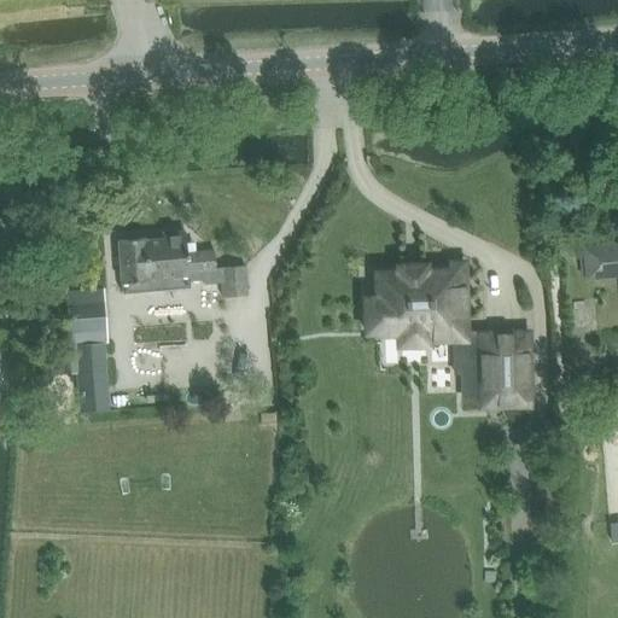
[(116,240),(120,295),(190,290),(190,281),(203,280),(203,284),(220,283),(221,299),(249,297),(246,267),(219,269),(219,270),(215,270),(214,252),(187,254),(185,232),(163,233),(164,239),(146,240),(146,238),(116,240)]
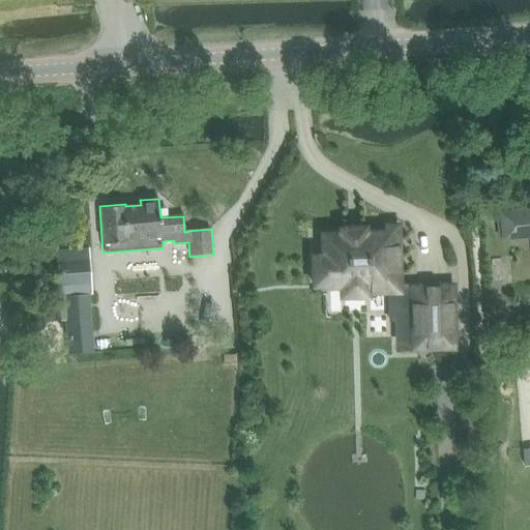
[(529,211),(502,214),(504,237),(529,234),(529,211)]
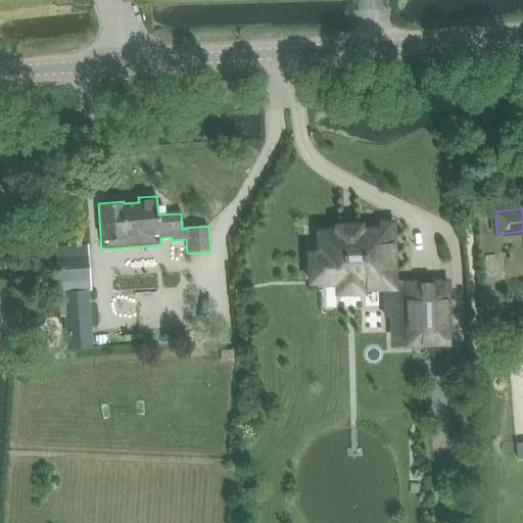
[(319,252),(308,252),(310,281),(339,280),(339,290),(361,289),(360,282),(381,282),(381,285),(383,285),(383,308),(406,307),(406,284),(391,285),(390,250),(389,229),(379,229),(360,230),(360,228),(360,225),(336,225),(336,228),(336,230),(318,231),(319,252)]
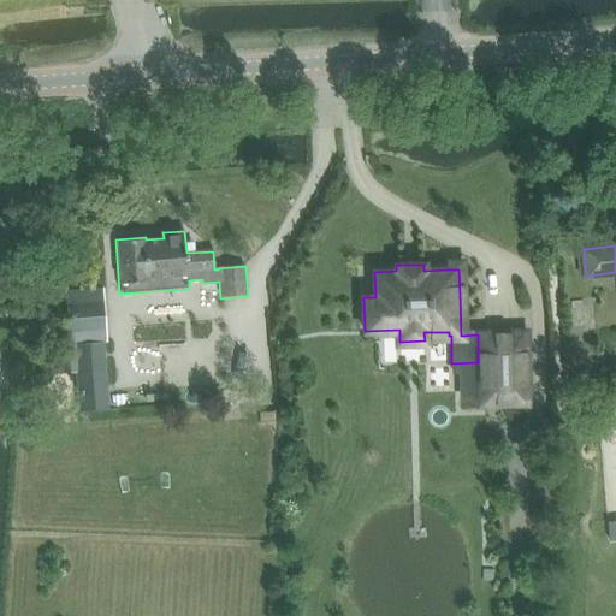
[(54,350),(55,369),(70,368),(70,372),(76,372),(78,412),(107,409),(105,369),(102,369),(101,343),(105,342),(102,289),(64,291),(69,349),(54,350)]
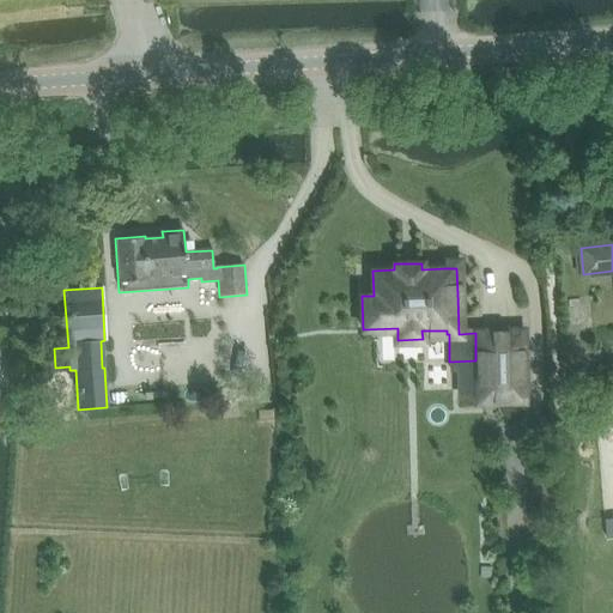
[(523,331),(475,332),(475,333),(475,360),(477,398),(477,404),(525,402),(523,331)]
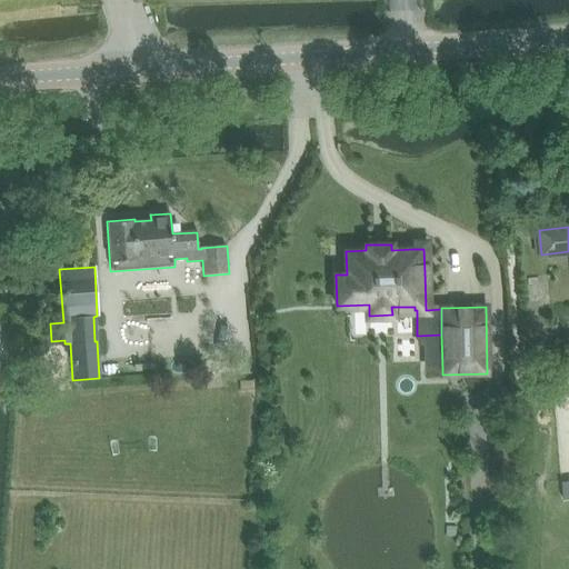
[(253,388),(253,379),(239,380),(239,389),(253,388)]
